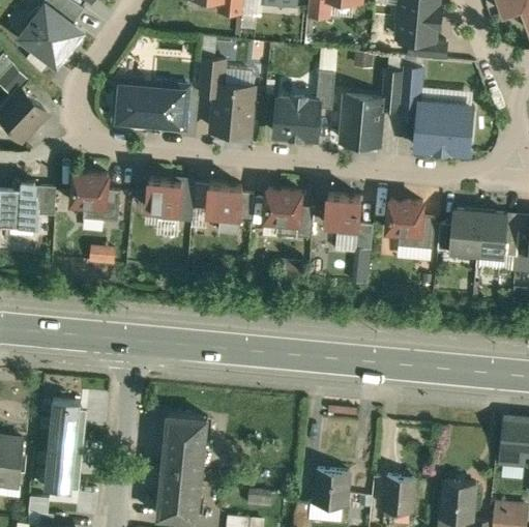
[(85,9),(71,0),(45,0),(42,3),(46,5),(47,4),(74,25),(85,9)]
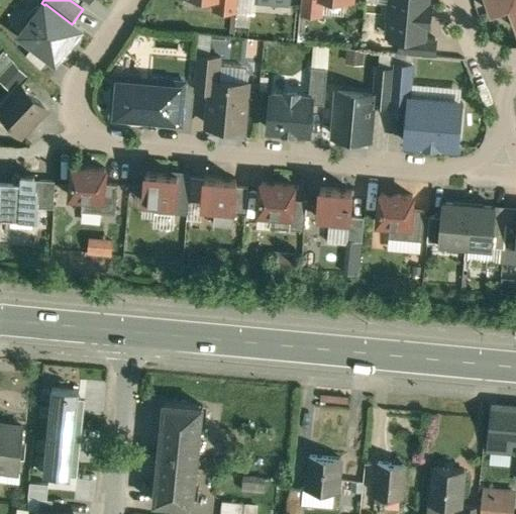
[(215,0),(214,12),(237,14),(237,0),(215,0)]
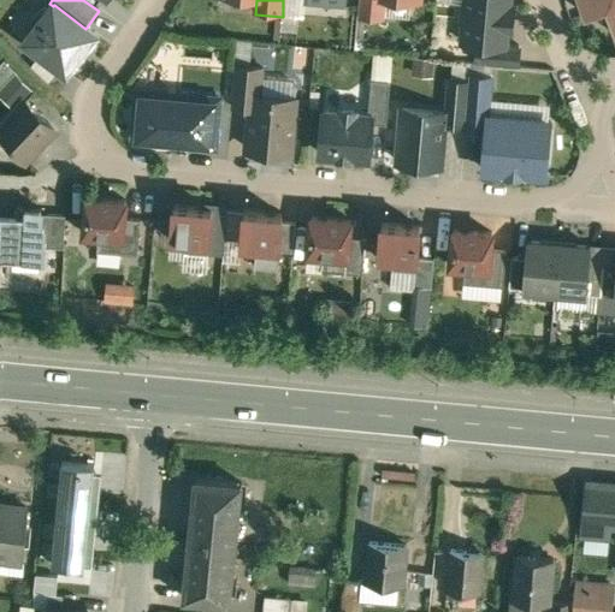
[(360,0),(359,17),(384,19),(385,0),(360,0)]
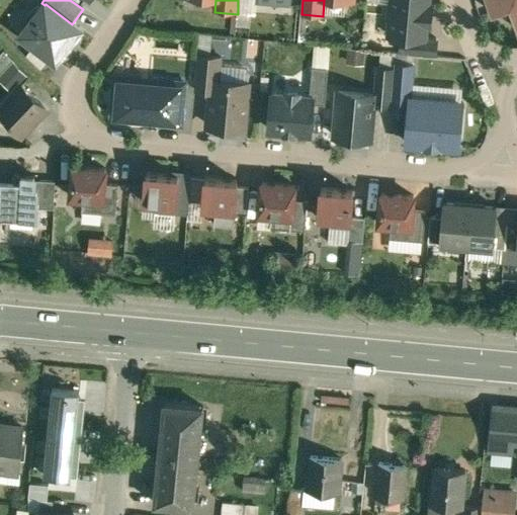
[(428,0),(393,0),(393,4),(389,7),(388,19),(391,23),(390,37),(403,38),(425,40),(425,38),(428,0)]
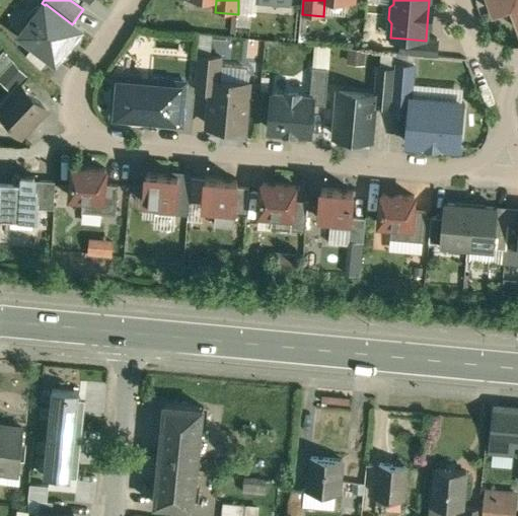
[(517,0),(487,0),(492,13),(512,6),(513,9),(511,14),(513,20),(517,22),(517,0)]
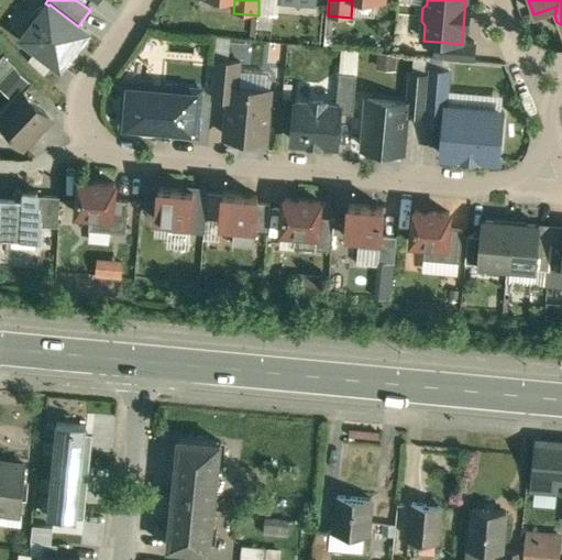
[(78,26),(50,4),(48,6),(45,11),(42,9),(39,10),(39,11),(34,14),(31,18),(29,20),(28,24),(26,28),(25,28),(24,31),(28,33),(23,40),(62,68),(88,33),(78,26)]
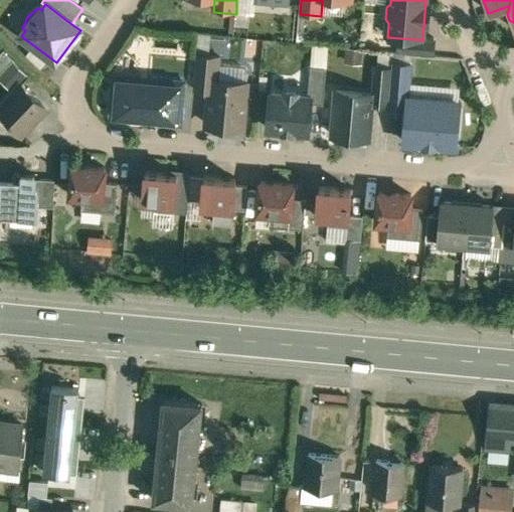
[(422,40),(400,38),(398,54),(433,57),(434,40),(422,38),(422,40)]
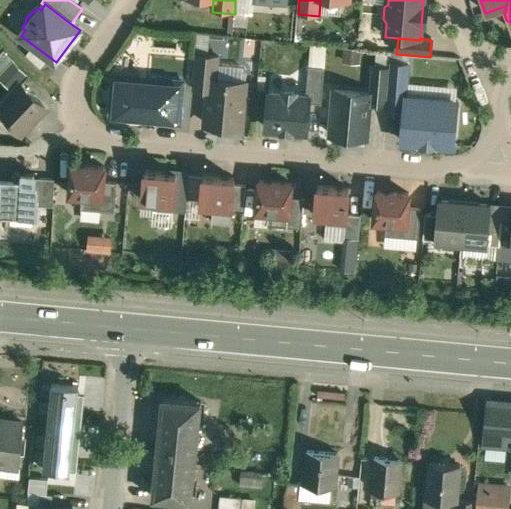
[(12,61),(2,52),(0,53),(0,73),(11,63),(12,61)]
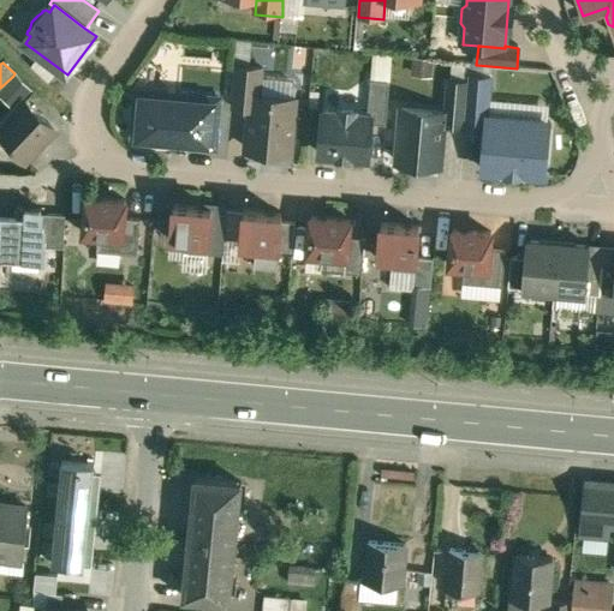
[(262,70),(234,67),(231,108),(250,111),(251,99),(260,99),(262,70)]
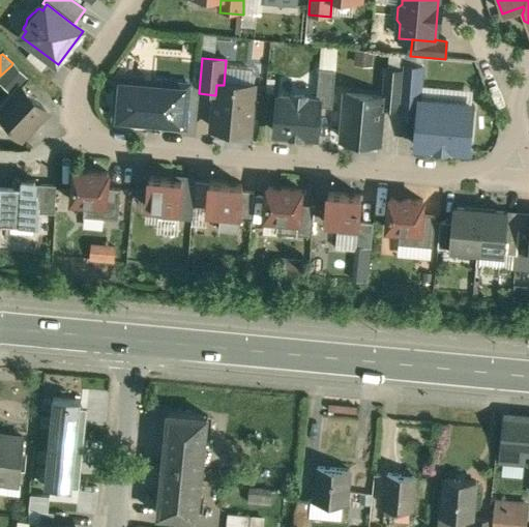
[(0,87),(7,94),(24,78),(11,65),(0,76),(0,87)]
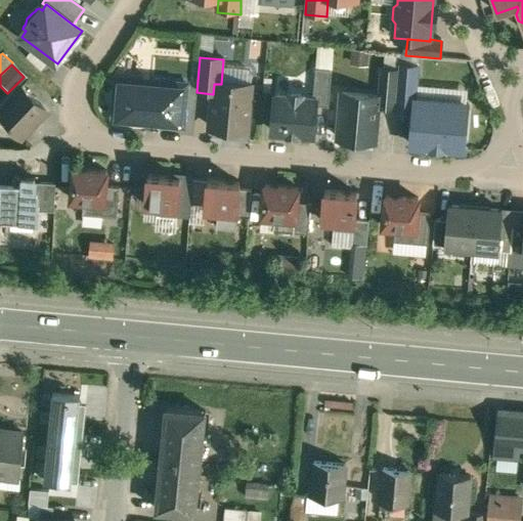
[(419,69),(399,67),(399,72),(396,109),(395,116),(413,118),(415,101),(416,101),(419,69)]
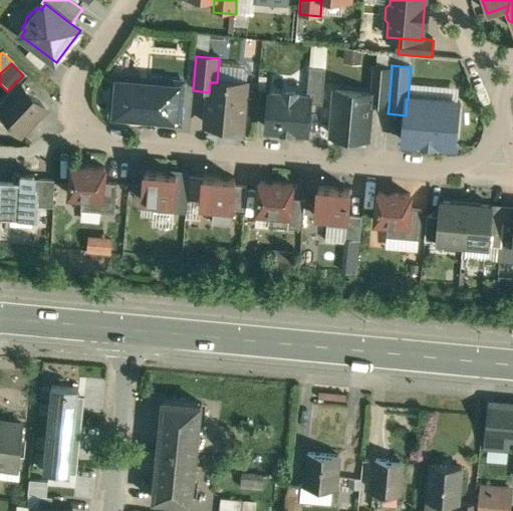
[(325,70),(309,68),(307,96),(311,96),(310,105),(322,106),(325,70)]
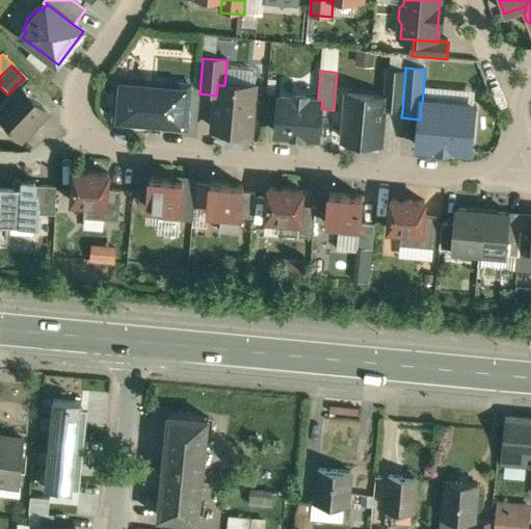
[(405,73),(386,72),(383,99),(385,100),(383,109),(402,110),(405,73)]
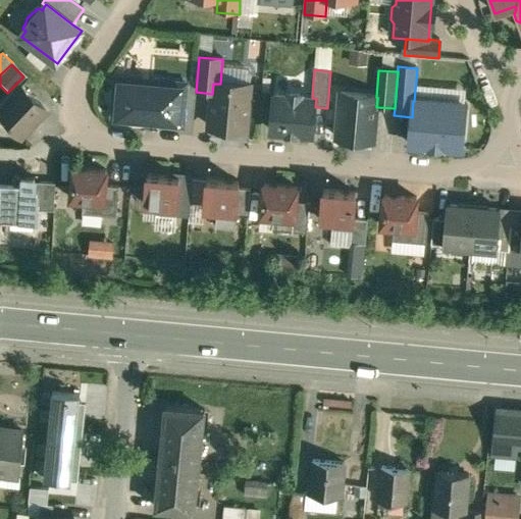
[(185,87),(118,82),(114,119),(180,125),(185,87)]
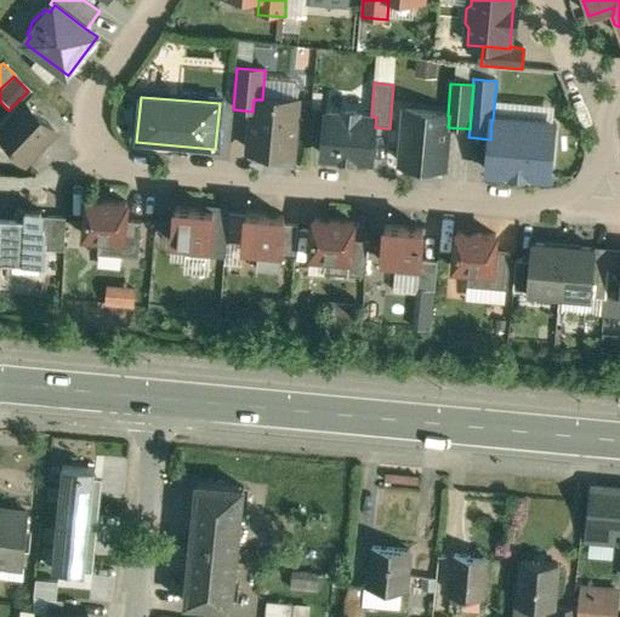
[(262,100),(254,100),(252,112),(249,153),(294,156),(299,103),(262,100)]
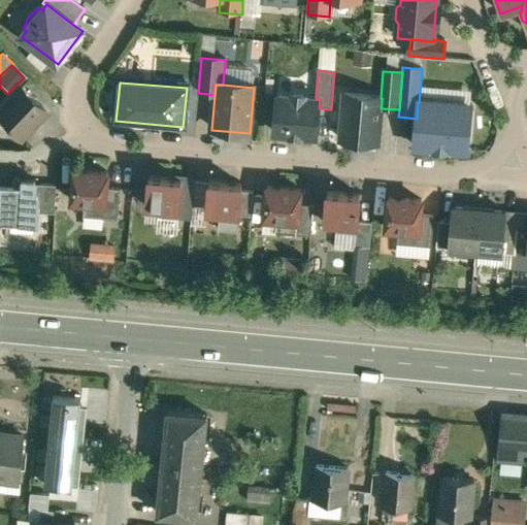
[(22,89),(0,111),(0,120),(22,140),(47,113),(22,89)]
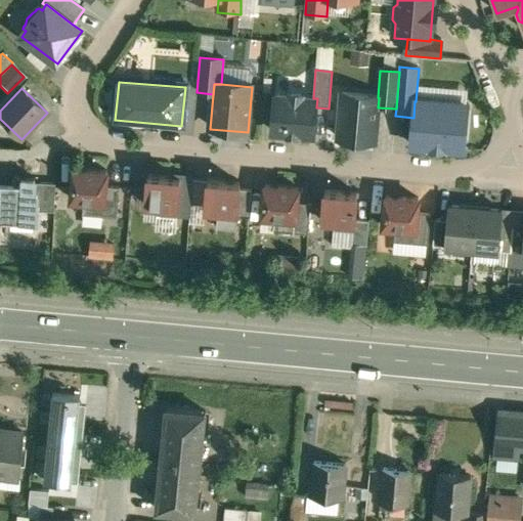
[(290,96),(275,95),(272,133),(314,136),(316,107),(317,98),(313,98),(303,97),(301,95),(292,94),(290,96)]
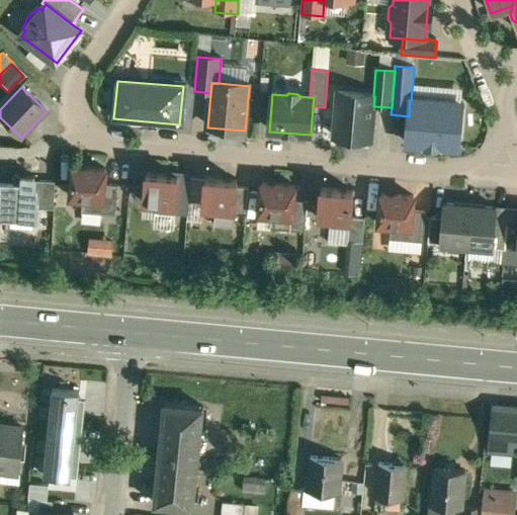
[(373,96),(338,93),(334,138),(370,142),(373,106),(373,96)]
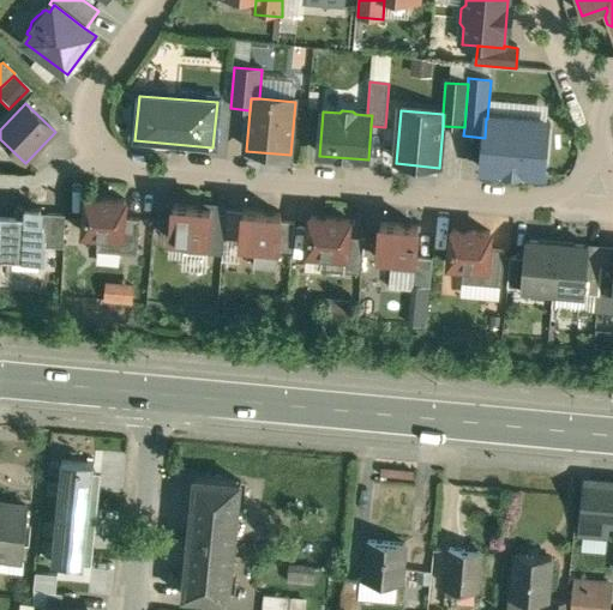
[(487,119),(486,119),(485,138),(481,170),(505,173),(521,175),(521,174),(545,176),(548,124),(487,119)]
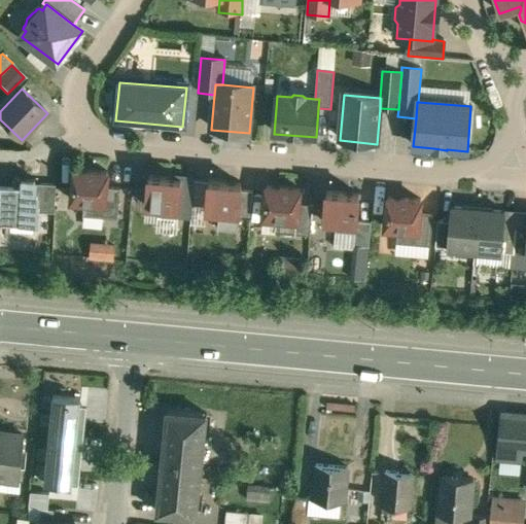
[(107,174),(75,171),(72,202),(84,203),(105,205),(106,188),(107,174)]
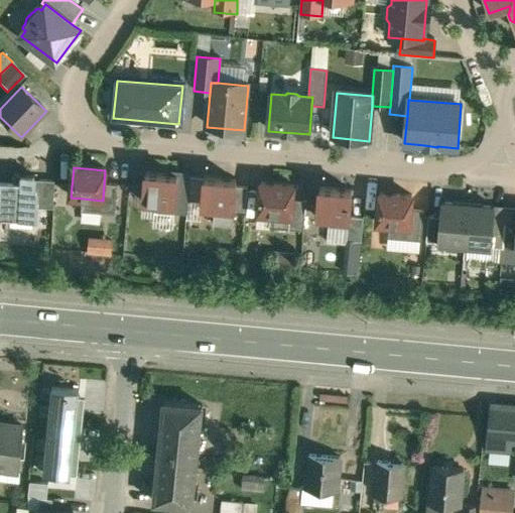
[(178,176),(146,174),(143,204),(155,205),(154,213),(174,215),(175,205),(178,177),(178,176)]
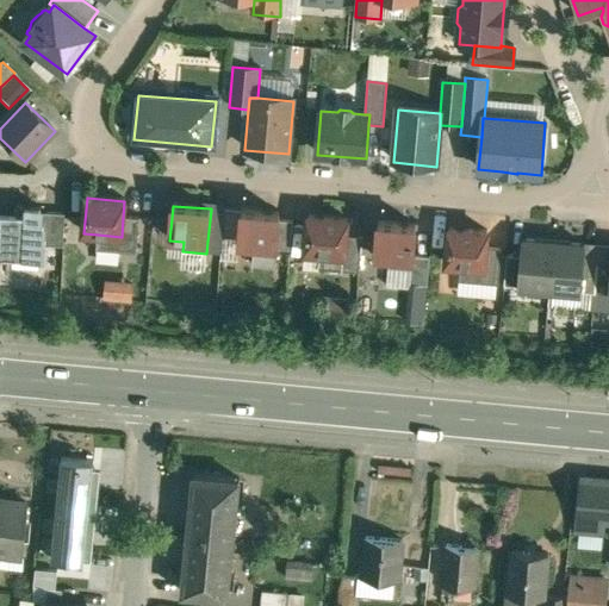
[(42,210),(13,208),(12,216),(0,214),(0,260),(42,262),(43,247),(44,226),(41,226),(41,214),(42,210)]
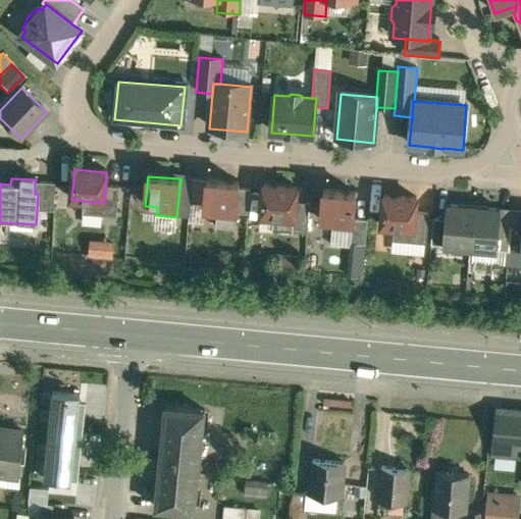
[(193,180),(180,179),(177,207),(190,208),(193,180)]
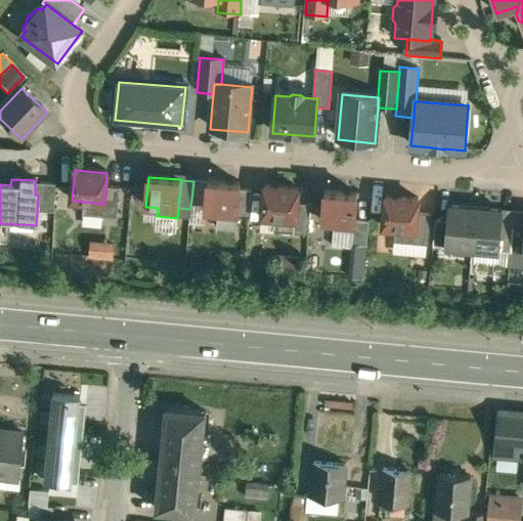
[(241,185),(208,182),(205,212),(237,215),(240,190),(241,185)]
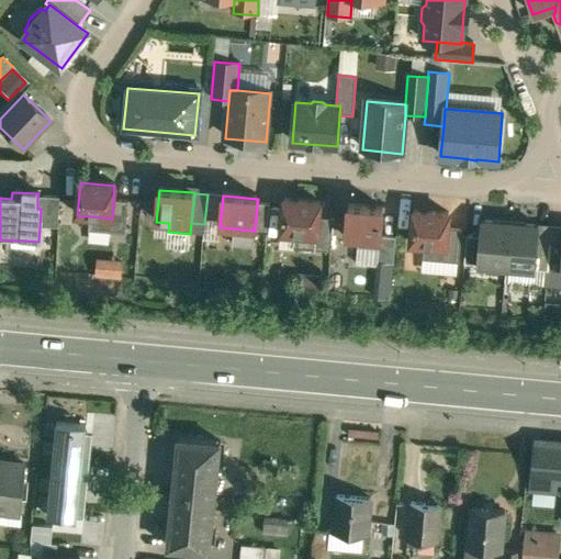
[(60,199),(37,198),(37,209),(41,209),(40,227),(58,228),(60,199)]
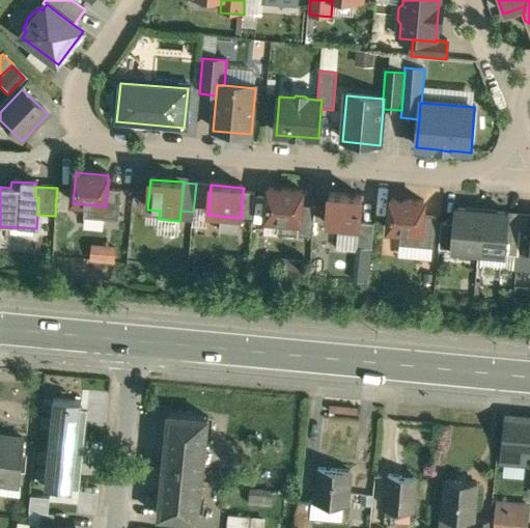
[(107,190),(106,206),(85,204),(84,219),(119,222),(121,191),(107,190)]
